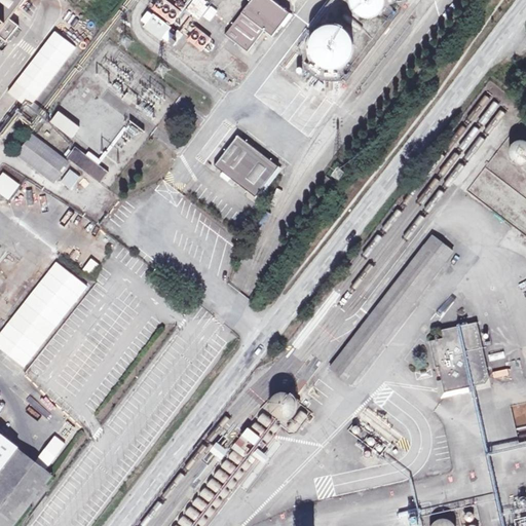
[(0,0),(0,32),(25,0),(0,0)]
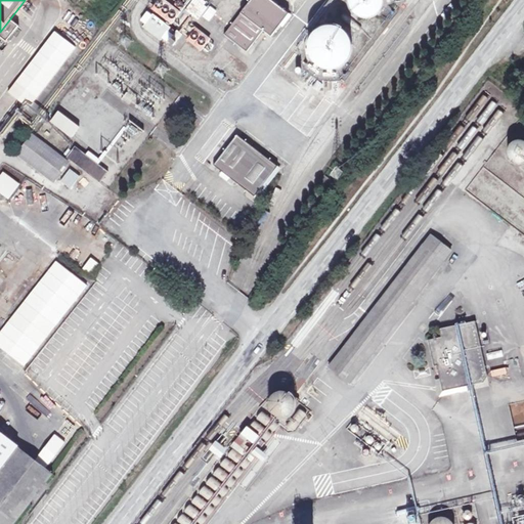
[(289,14),(270,0),(251,0),(224,35),(247,52),(263,31),(271,37),(289,14)]
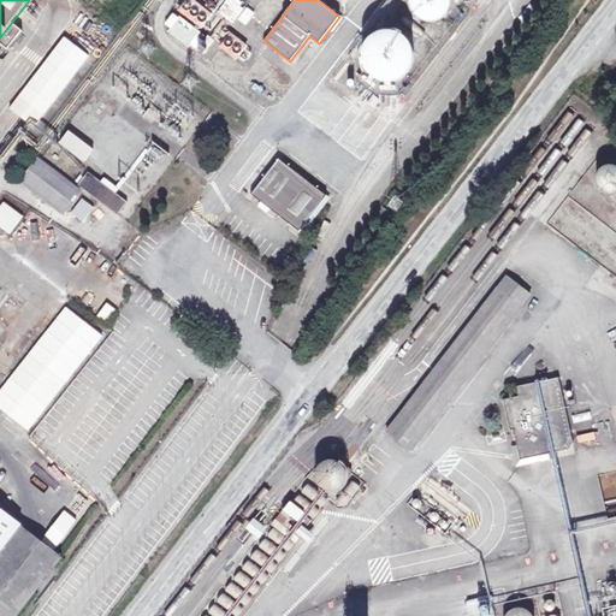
[(450,5),(450,0),(410,0),(410,4),(412,7),(413,11),(415,15),(418,17),(421,19),(425,22),(428,22),(432,22),(437,22),(440,19),(443,18),(446,15),(448,12),(450,9),(450,5)]
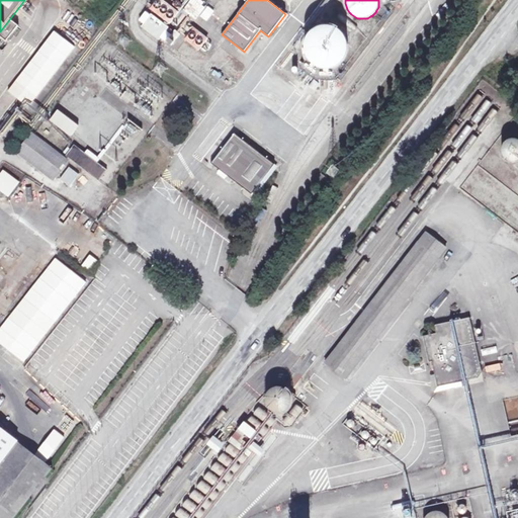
[(189,2),(183,10),(196,20),(202,12),(189,2)]
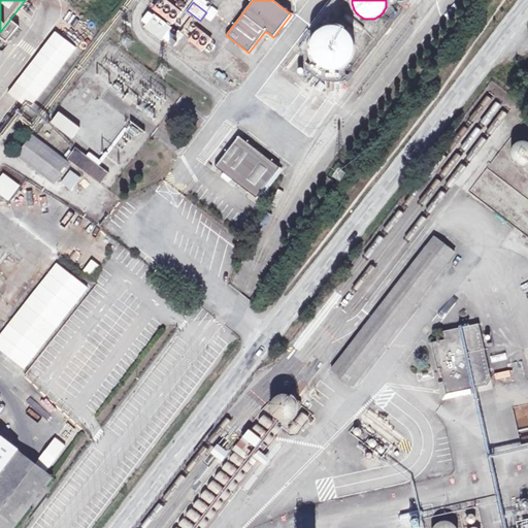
[(155,14),(144,28),(162,41),(172,28),(155,14)]
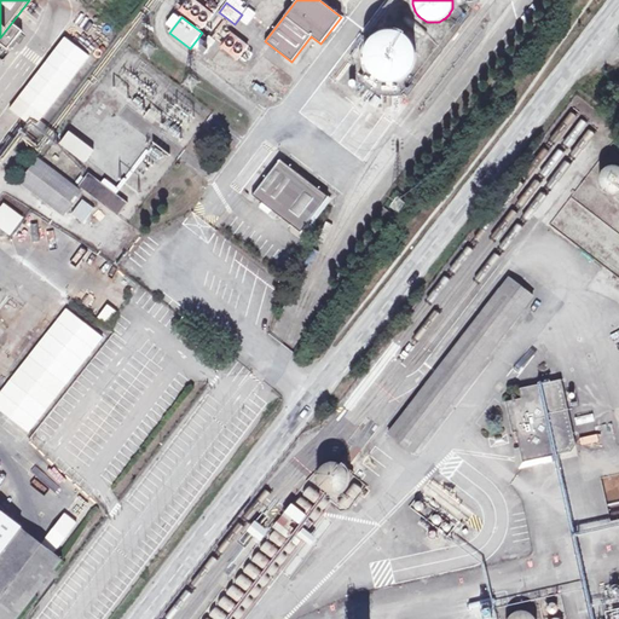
[(238,61),(249,45),(230,32),(219,47),(238,61)]
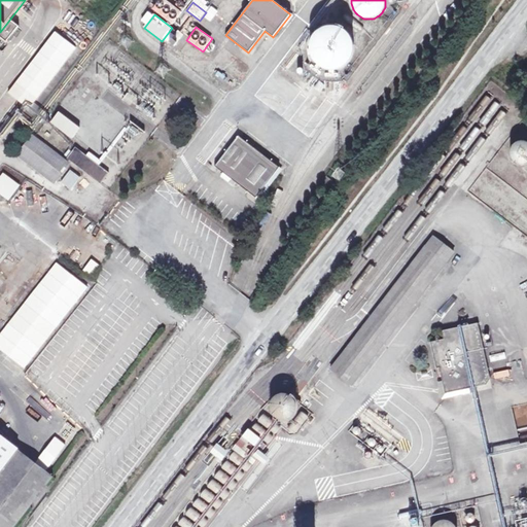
[(354,49),(354,45),(353,41),(351,37),(348,34),(345,31),(342,29),(338,28),(334,27),(328,27),(324,28),(320,30),(317,33),(314,36),(312,39),(311,43),(310,47),(310,51),(311,57),(313,60),(316,64),(319,66),(322,69),(326,70),(331,71),(336,70),(340,69),(344,68),(347,65),(350,62),(352,58),(353,54),(354,49)]
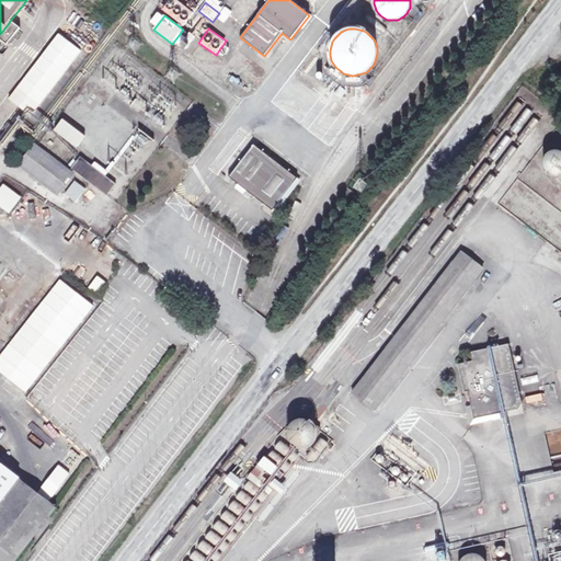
[(38,109),(81,49),(57,32),(8,100),(44,126),(50,116),(38,109)]
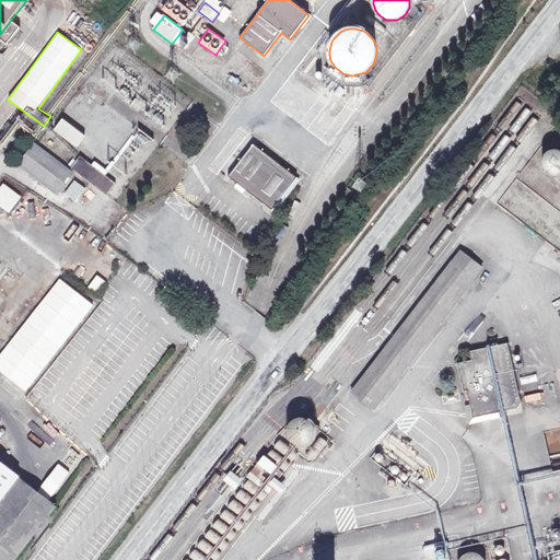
[(189,33),(183,42),(188,46),(195,36),(189,33)]
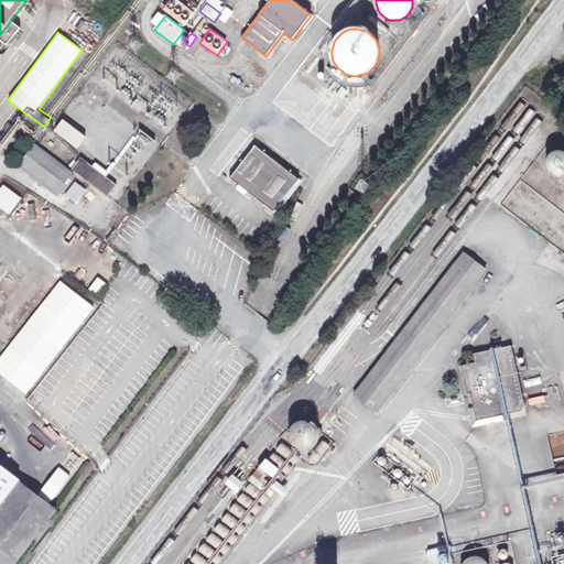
[(63,120),(54,132),(78,149),(86,138),(63,120)]
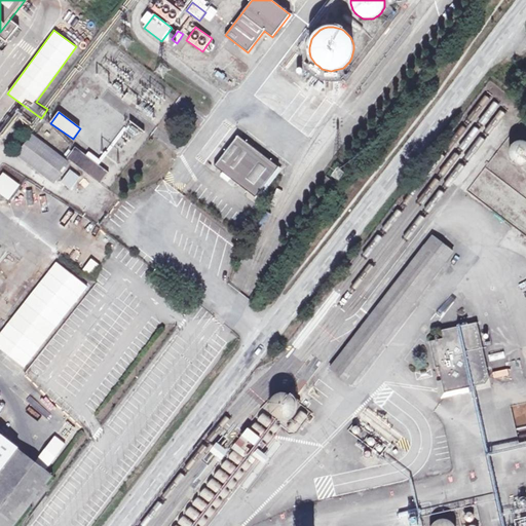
[(17,155),(54,182),(69,163),(32,136),(17,155)]
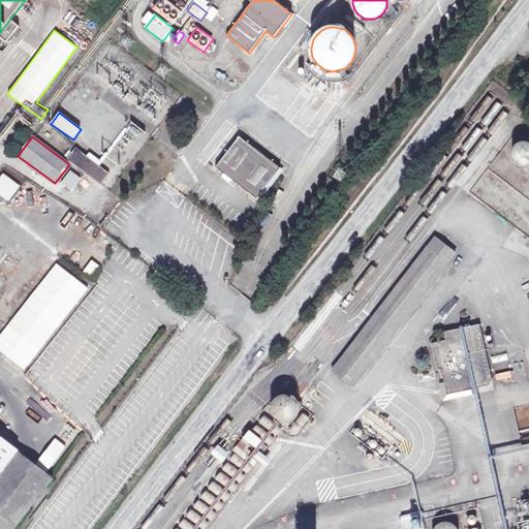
[(263,190),(281,168),(239,136),(216,167),(257,199),(257,198),(263,190)]
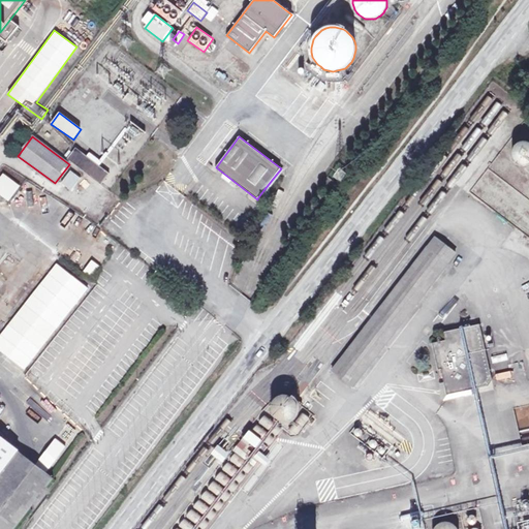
[(528,143),(527,143),(525,142),(522,142),(520,143),(518,144),(516,146),(514,148),(512,150),(512,152),(512,154),(512,157),(514,159),(515,161),(517,163),(519,164),(521,165),(523,165),(526,165),(528,164),(528,163),(528,143)]
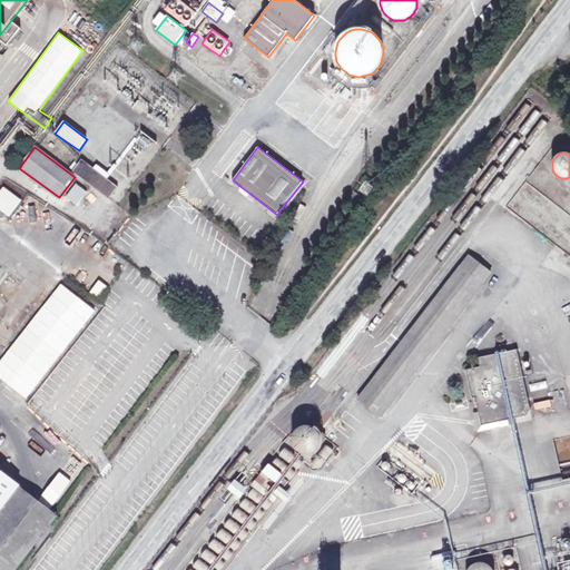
[(81,159),(72,172),(109,199),(118,187),(81,159)]
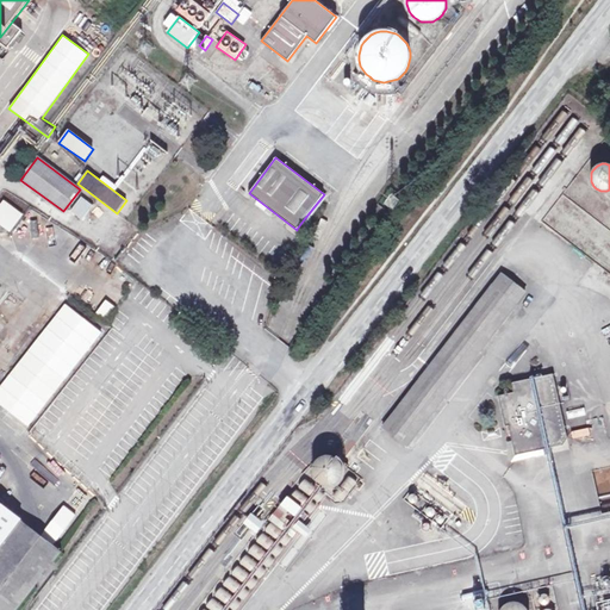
[(324,194),(304,219),(307,222),(328,197),(324,194)]
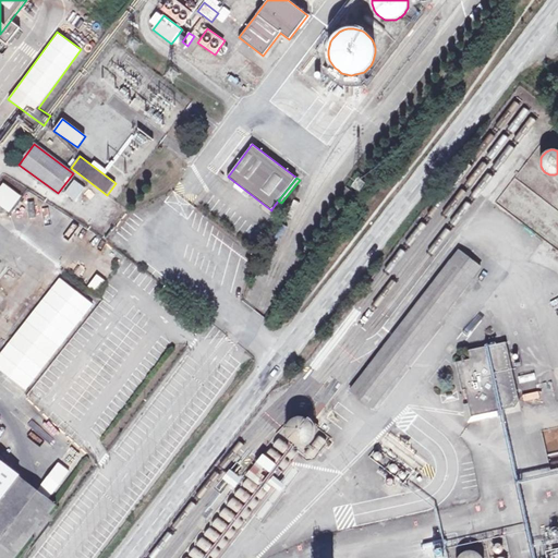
[(63,195),(76,202),(85,186),(72,180),(63,195)]
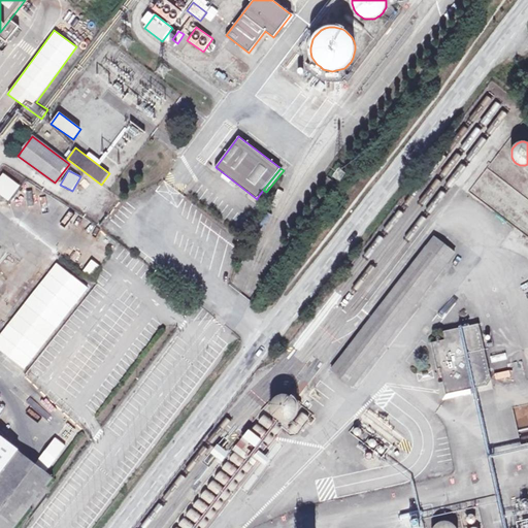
[(0,195),(8,201),(21,186),(3,173),(0,177),(0,195)]
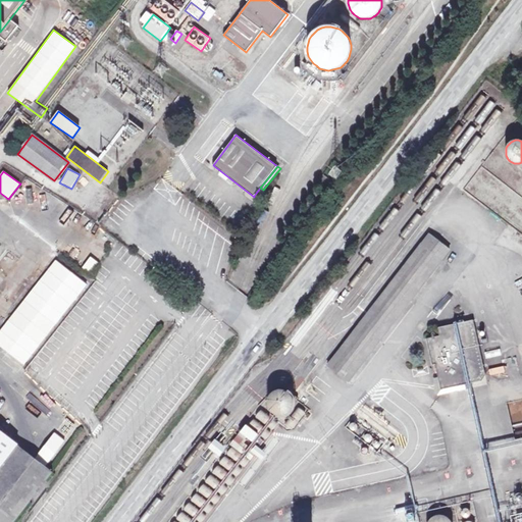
[(260,188),(254,196),(263,202),(268,194),(263,190),(260,188)]
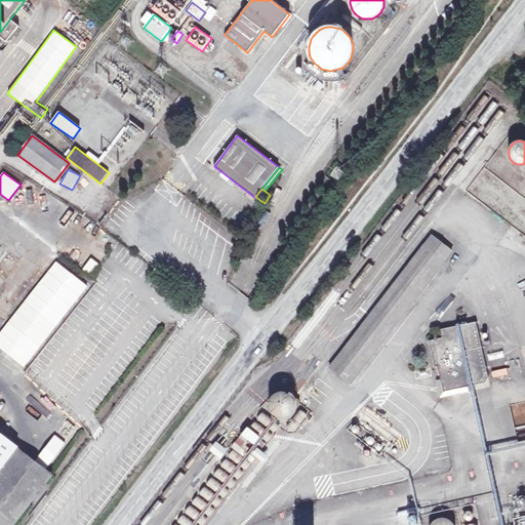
[(351,385),(453,251),(431,235),(329,368),(351,385)]
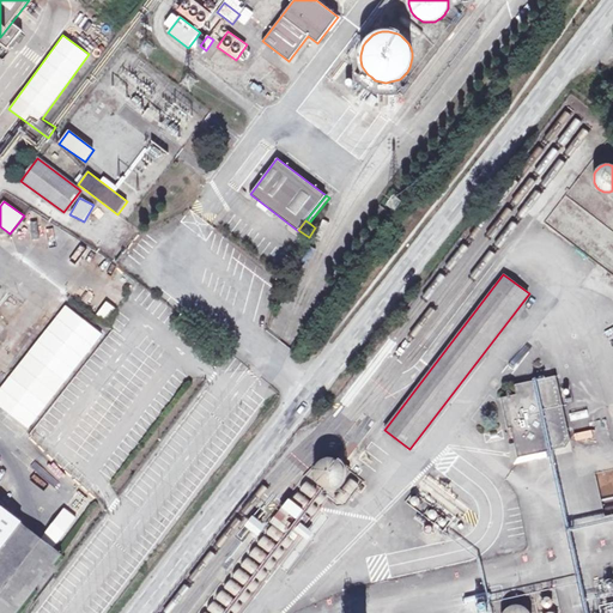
[(105,322),(116,308),(105,301),(96,315),(105,322)]
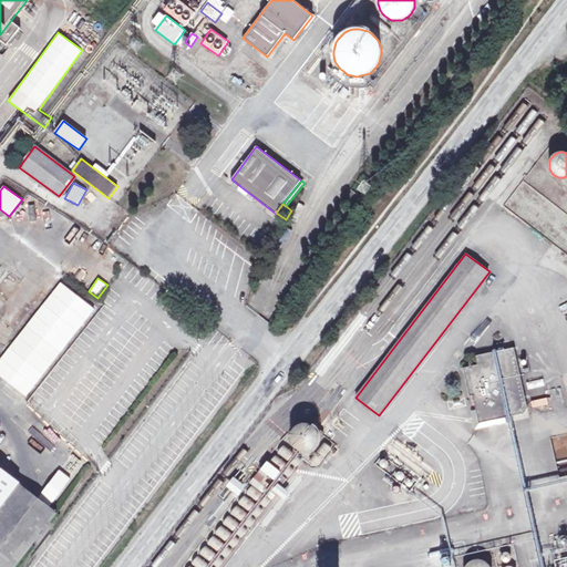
[(60,282),(0,358),(0,378),(27,398),(94,309),(60,282)]
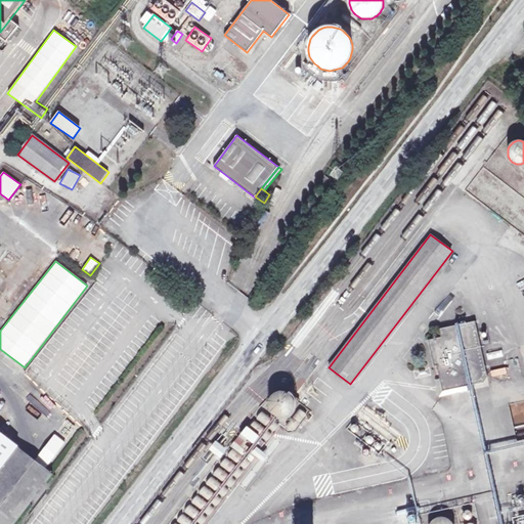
[(487,377),(475,320),(443,328),(444,336),(441,337),(428,340),(433,366),(437,366),(440,379),(442,392),(459,388),(484,383),(487,377)]
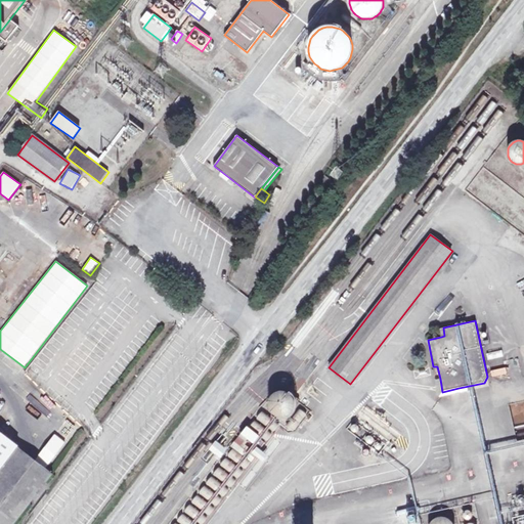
[(492,377),(507,375),(506,368),(491,370),(492,377)]
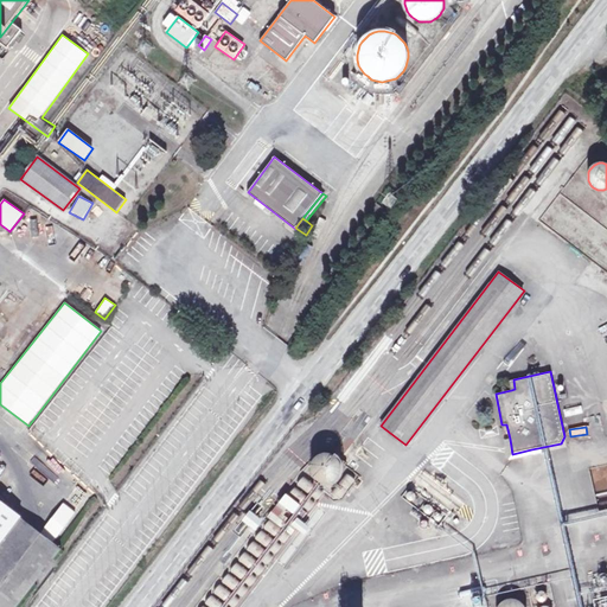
[(512,454),(510,439),(504,440),(509,460),(534,455),(531,449),(512,454)]
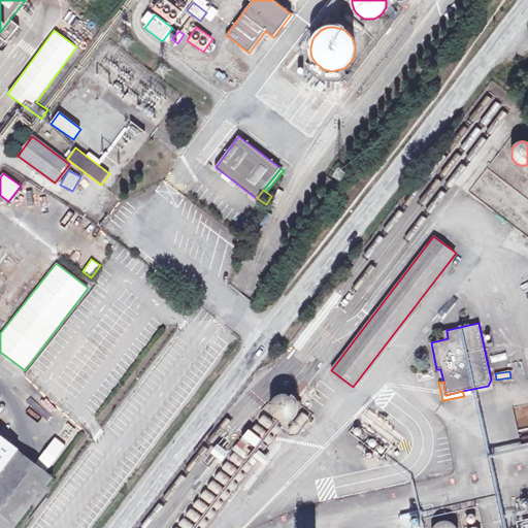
[(296,415),(297,410),(297,405),(296,402),(294,399),(291,396),(288,395),(285,395),(282,395),(278,396),(274,398),(272,401),(271,403),(270,406),(270,408),(270,410),(271,413),(272,416),(273,417),(275,419),(279,421),(283,422),(287,421),(290,420),(293,418),(296,415)]
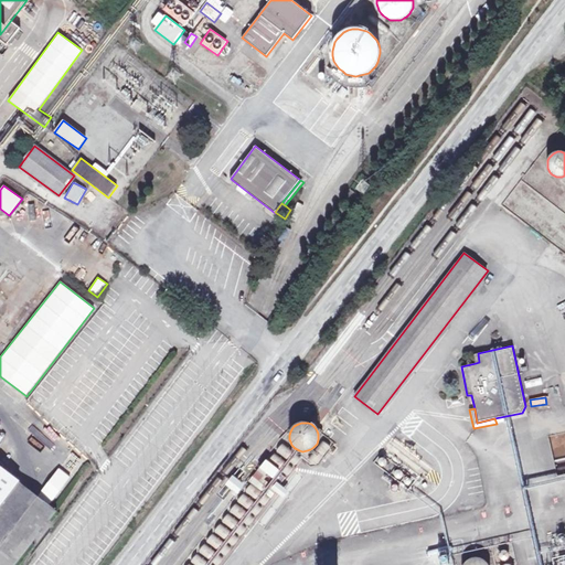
[(281,444),(276,451),(287,460),(292,452),(281,444)]
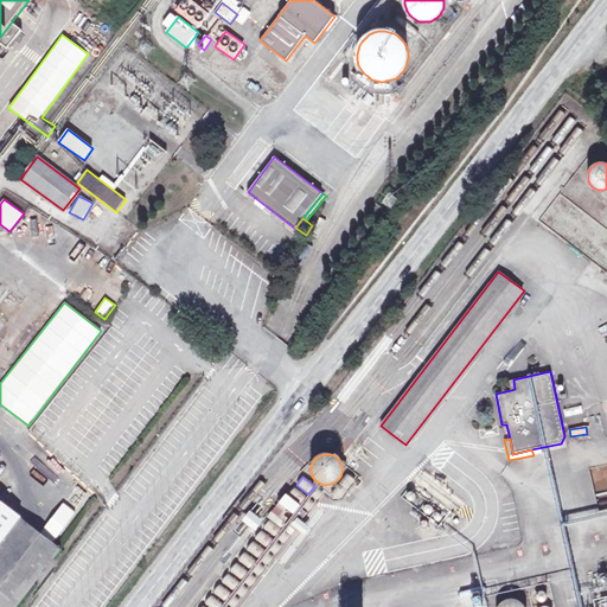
[(300,505),(286,494),(280,503),(292,512),(294,513),(301,519),(307,512),(299,508),(300,505)]
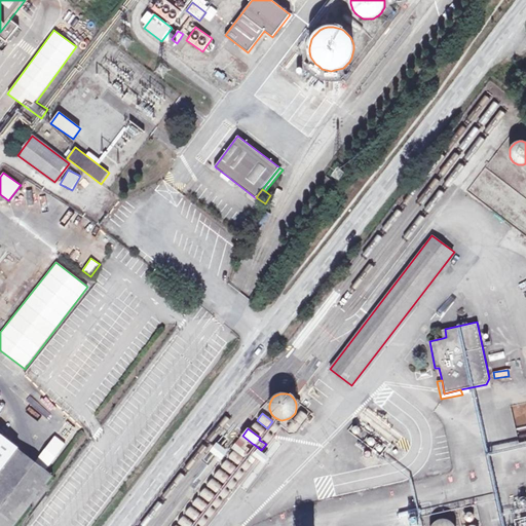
[(0,473),(19,449),(20,448),(0,434),(0,473)]
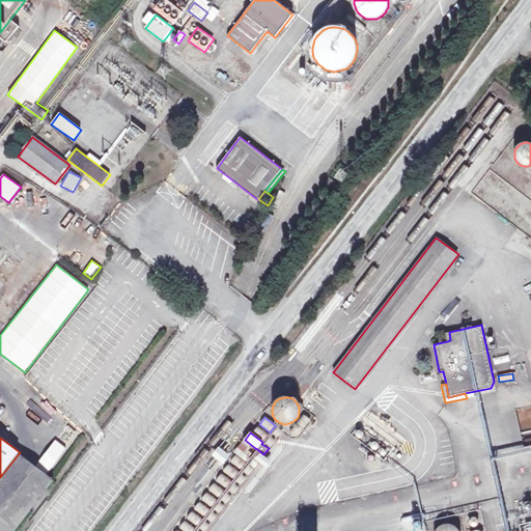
[(246,462),(255,448),(245,440),(244,440),(233,452),(246,462)]
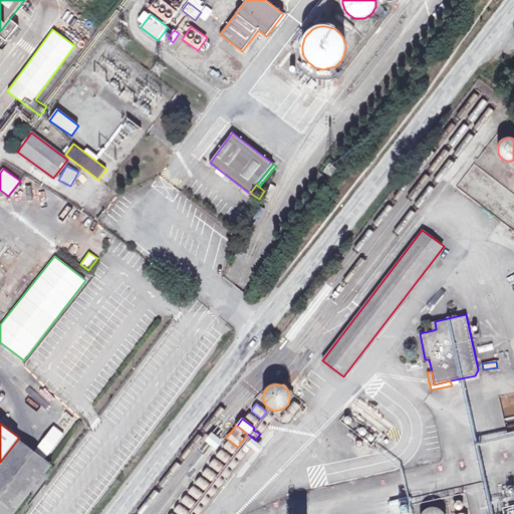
[(366,433),(366,431),(366,430),(365,429),(363,428),(362,428),(361,428),(359,429),(358,430),(358,431),(358,433),(359,434),(360,435),(361,436),(363,436),(364,435),(365,434),(366,433)]
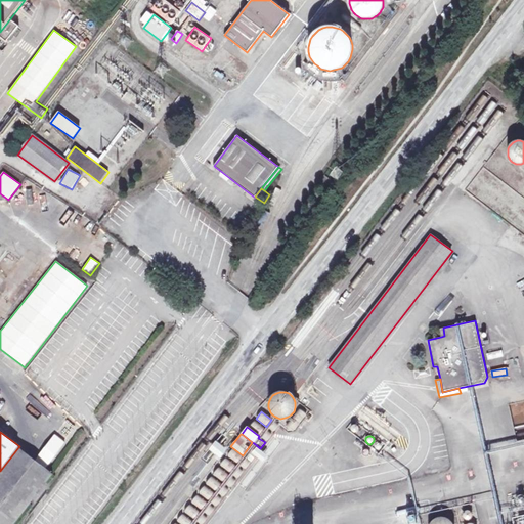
[(220,459),(227,449),(216,440),(209,450),(220,459)]
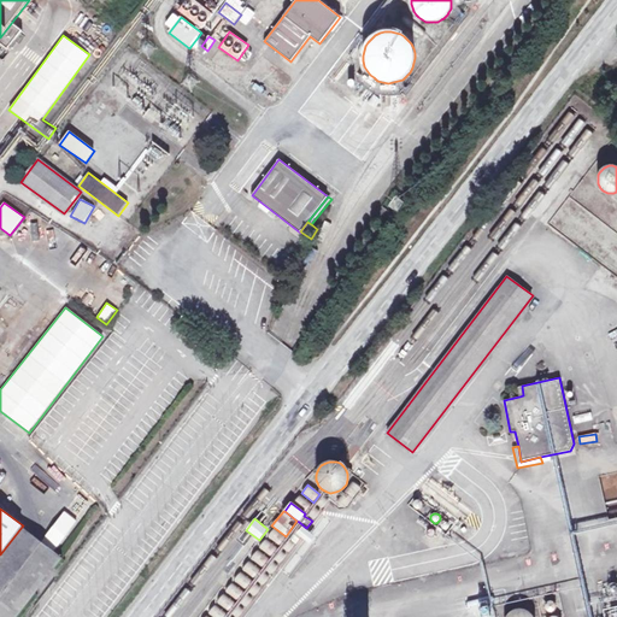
[(22,527),(0,554),(0,564),(36,593),(63,558),(22,527)]
